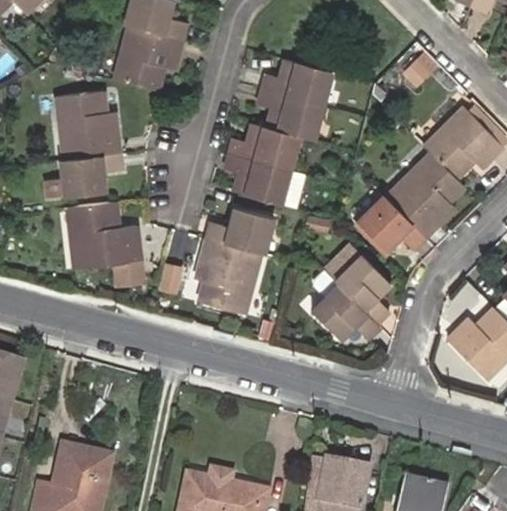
[(13,0),(22,10),(31,0),(13,0)]
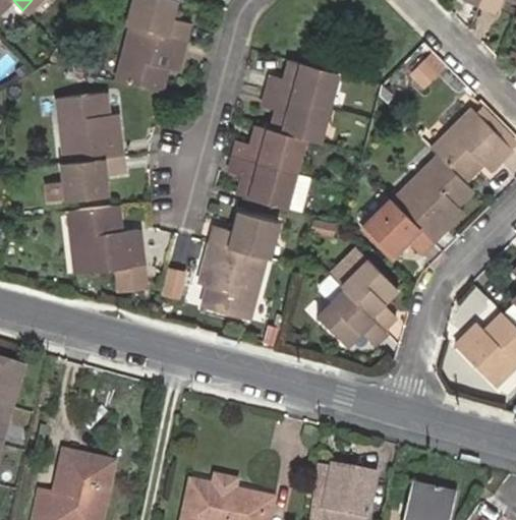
[(132,0),(125,25),(129,26),(183,40),(187,22),(170,18),(175,0),(132,0)]
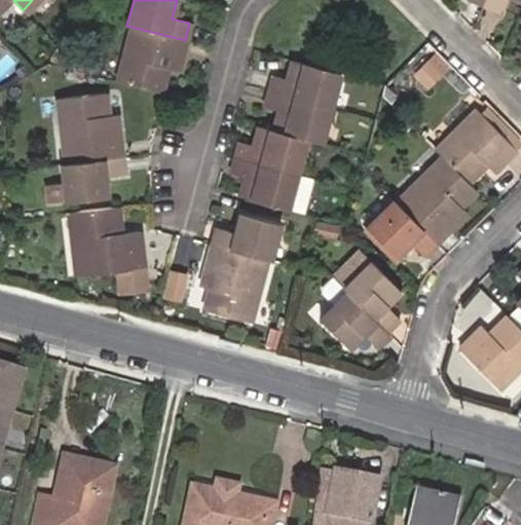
[(485,0),(483,5),(498,10),(504,0),(485,0)]
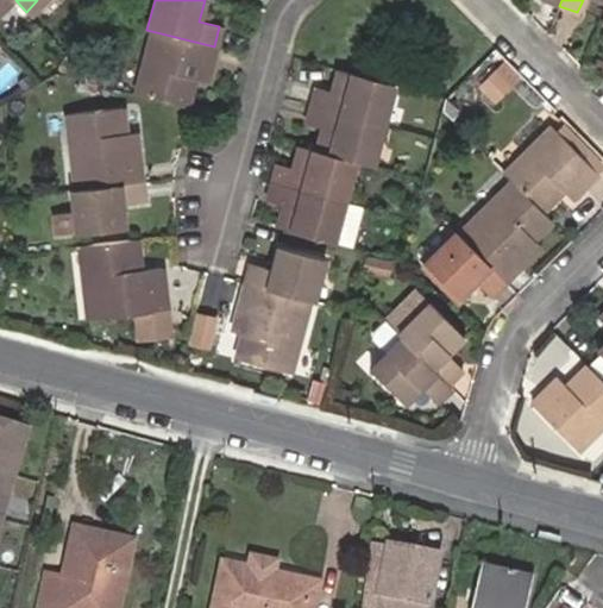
[(151,31),(134,94),(188,110),(194,89),(187,88),(189,80),(196,81),(205,83),(214,46),(151,31)]
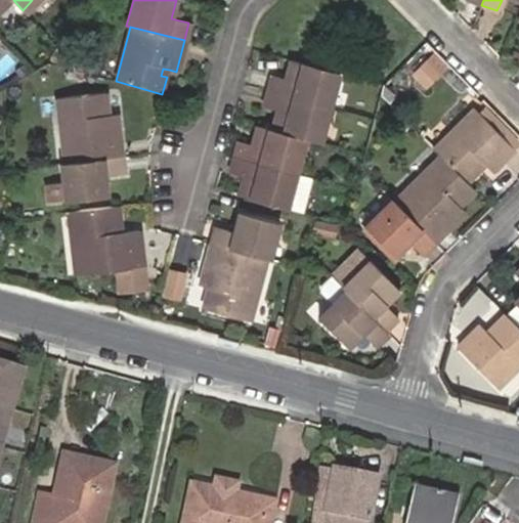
[(435,48),(411,66),(422,81),(446,63),(435,48)]
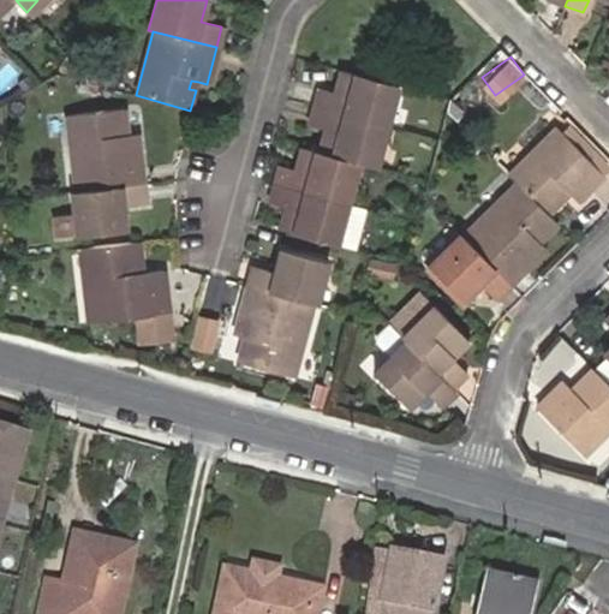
[(392,111),(398,88),(340,71),(334,94),(320,89),(314,108),(381,125),(384,109),(392,111)]
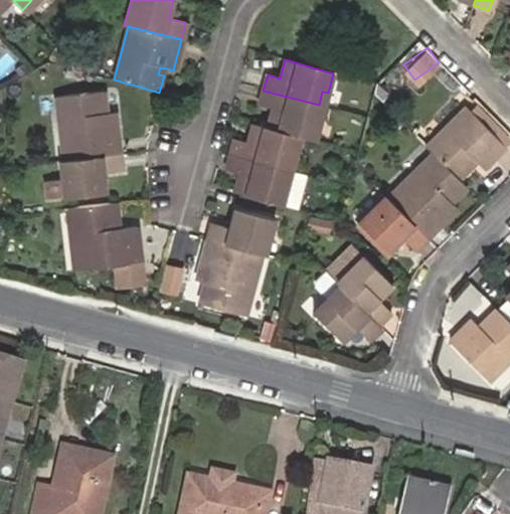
[(62,157),(120,153),(118,121),(108,122),(107,113),(106,91),(56,95),(62,157)]
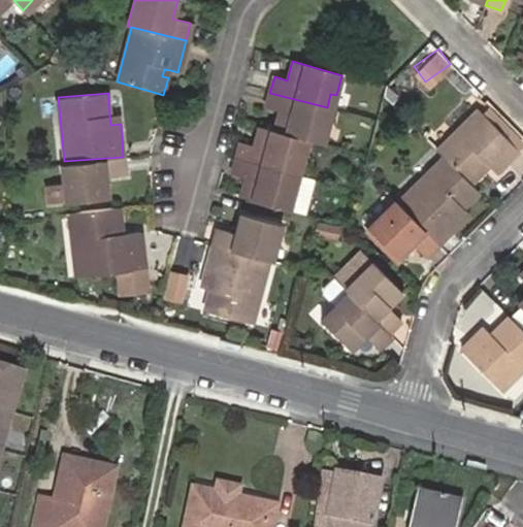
[(279,112),(273,129),(307,138),(323,142),(328,124),(323,122),(327,107),(269,93),(265,109),(279,112)]
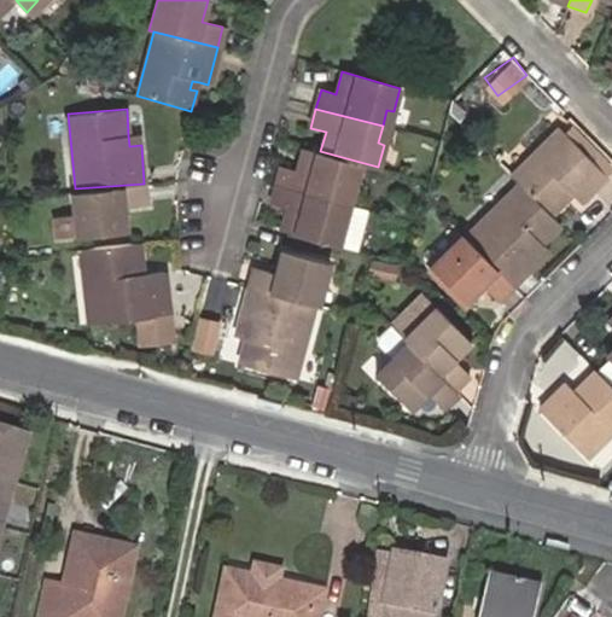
[(386,110),(383,126),(389,127),(394,111),(386,110)]
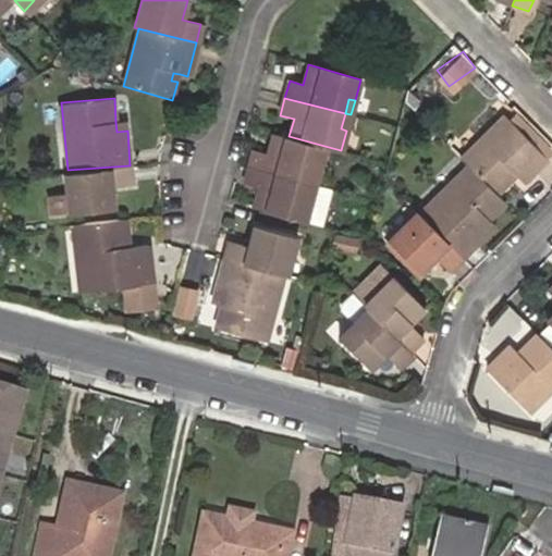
[(351,114),(345,113),(341,128),(346,131),(351,114)]
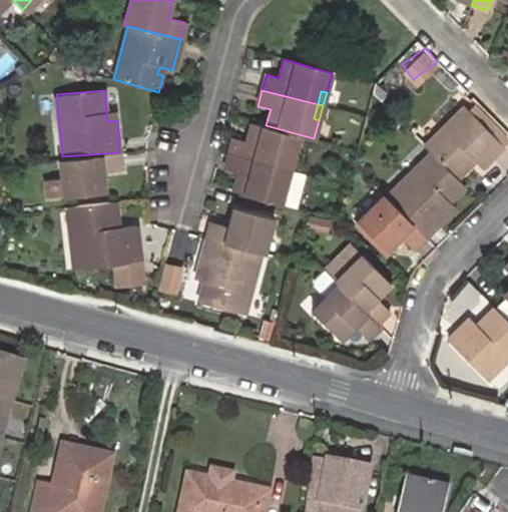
[(461,105),(421,144),(428,152),(453,177),(467,163),(463,160),(467,156),(471,160),(477,167),(500,144),(461,105)]
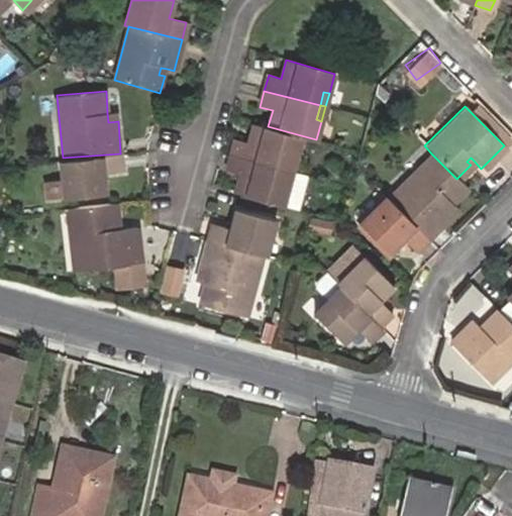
[(117,112),(107,113),(108,122),(118,121),(117,112)]
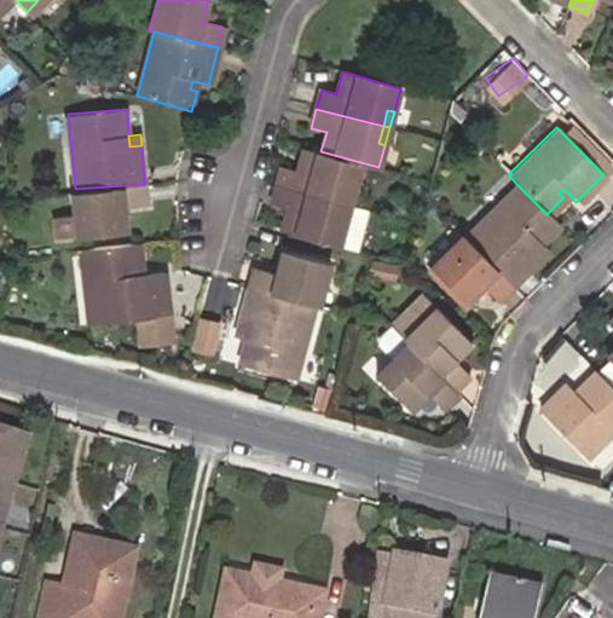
[(282,167),(277,185),(342,202),(347,188),(353,189),(360,162),(321,151),(302,148),(296,171),(282,167)]
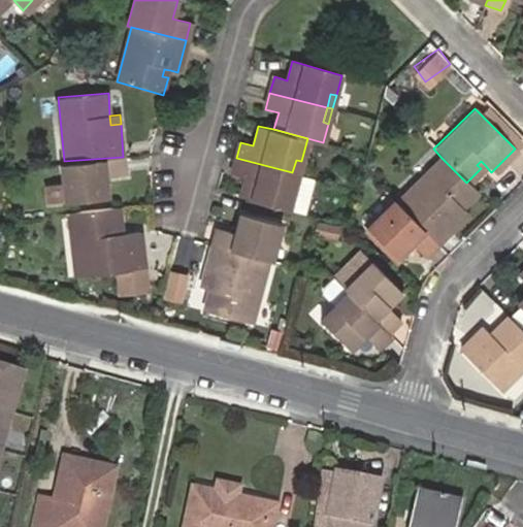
[(124,175),(123,157),(64,161),(61,161),(64,199),(106,197),(105,177),(124,175)]
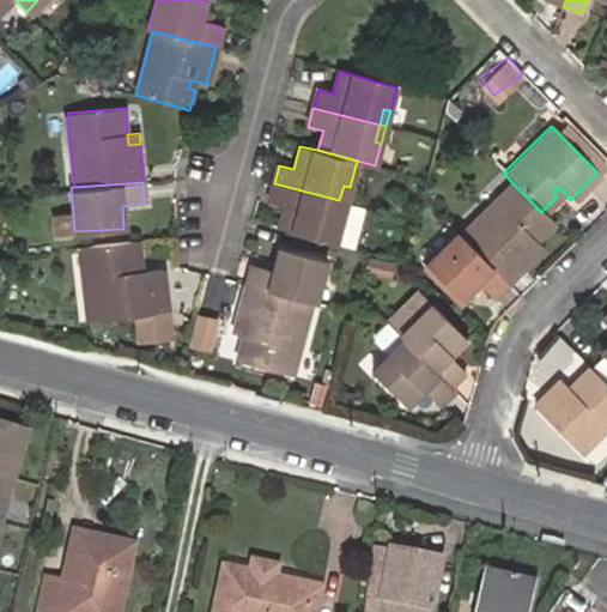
[(511,182),(457,234),(508,284),(534,255),(526,247),(532,240),(551,222),(541,212),(511,182)]
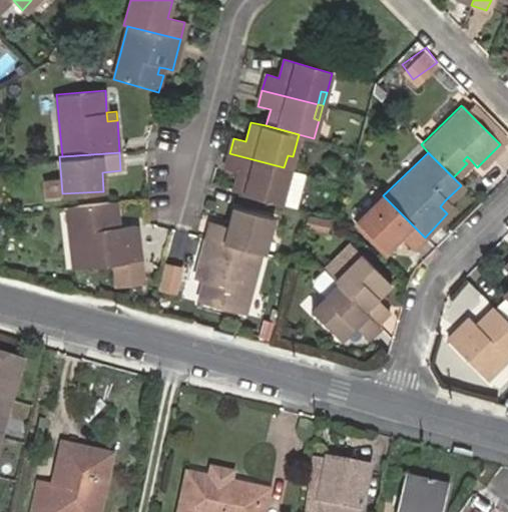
[(236,173),(232,191),(281,203),(286,183),(281,182),(284,167),(229,153),(225,170),(236,173)]
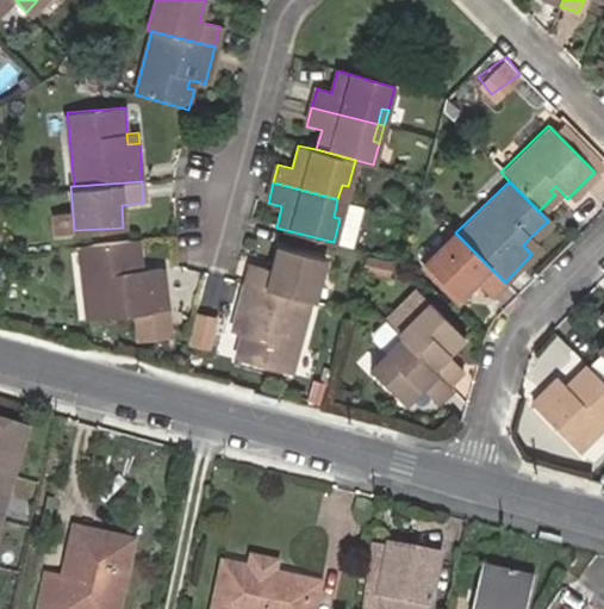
[(342,185),(337,199),(344,202),(348,186),(342,185)]
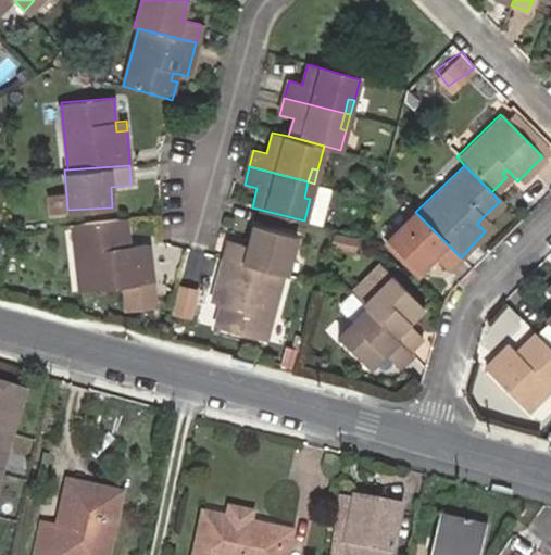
[(314,184),(308,181),(304,198),(310,199),(314,184)]
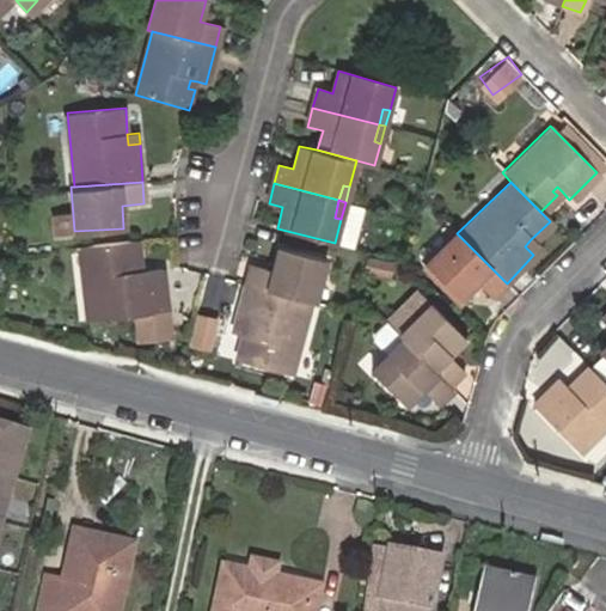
[(457,233),(455,232),(423,264),(458,298),(475,281),(491,298),(507,283),(457,233)]
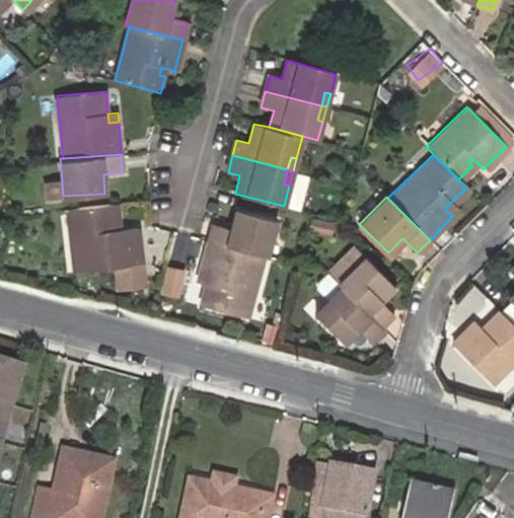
[(457,210),(450,203),(445,209),(452,216),(457,210)]
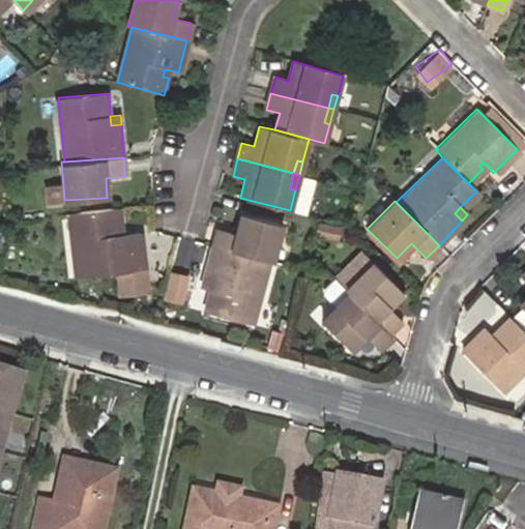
[(121,210),(76,214),(79,243),(71,243),(75,282),(144,274),(141,236),(123,238),(118,239),(117,232),(123,232),(121,210)]
